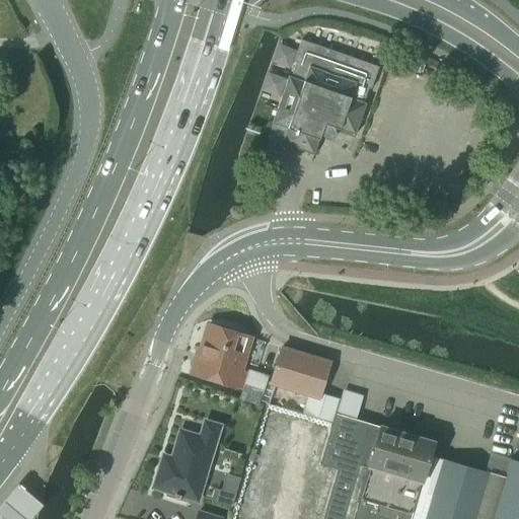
[(273,121),(273,124),(288,129),(282,144),(312,155),(313,150),(319,131),(323,137),(330,136),(336,131),(336,125),(339,126),(356,132),(367,99),(378,67),(301,40),(290,73),(273,121)]
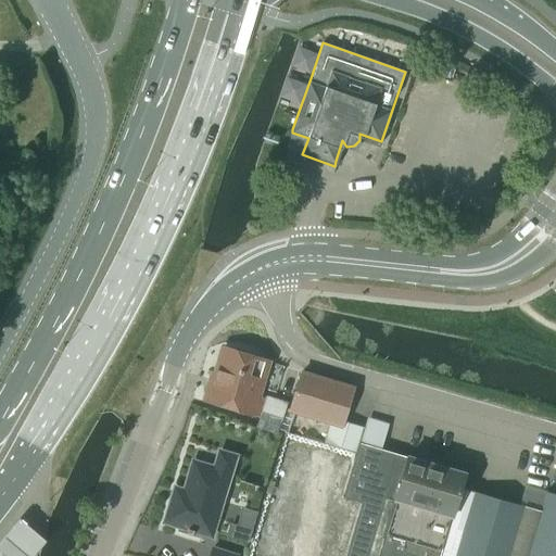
[(224,349),(214,377),(210,389),(206,399),(260,417),(256,427),(276,433),(286,403),(267,396),(266,399),(257,396),(268,364),(224,349)]
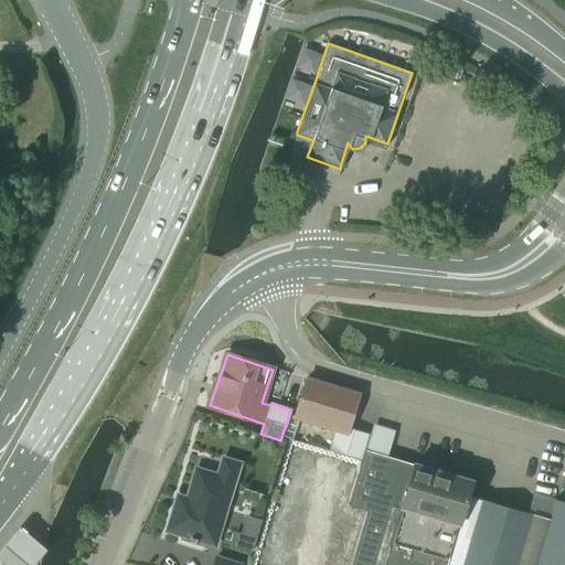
[(306,381),(294,417),(296,417),(334,429),(347,434),(348,429),(359,394),(307,379),(306,377),(306,381)]
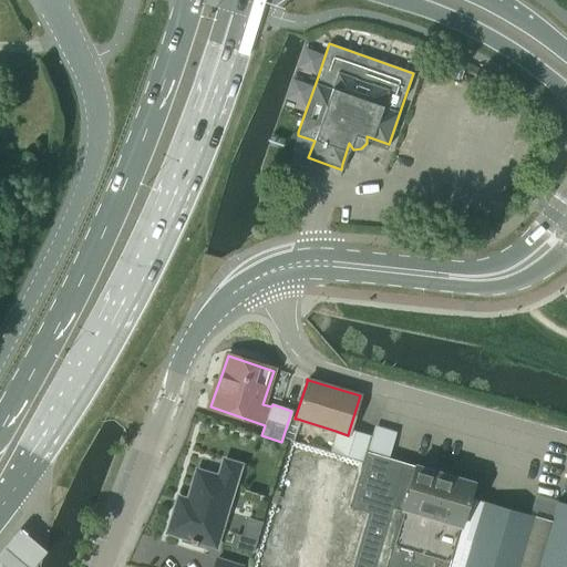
[(336,431),(329,452),(362,462),(366,452),(367,452),(371,437),(369,437),(349,431),(348,435),(336,431)]
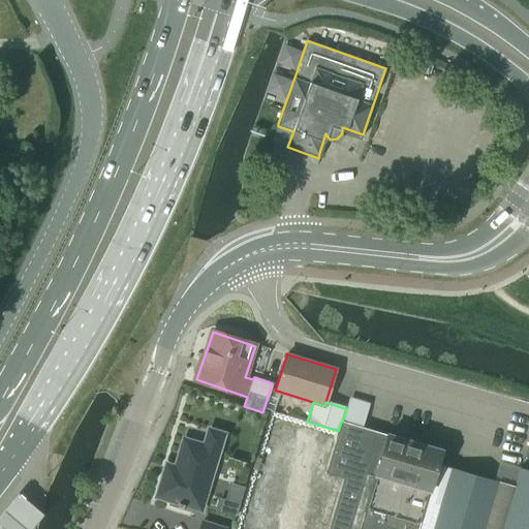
[(417,528),(438,465),(442,452),(342,422),(341,422),(338,431),(338,432),(325,472),(346,478),(331,528),(417,528)]
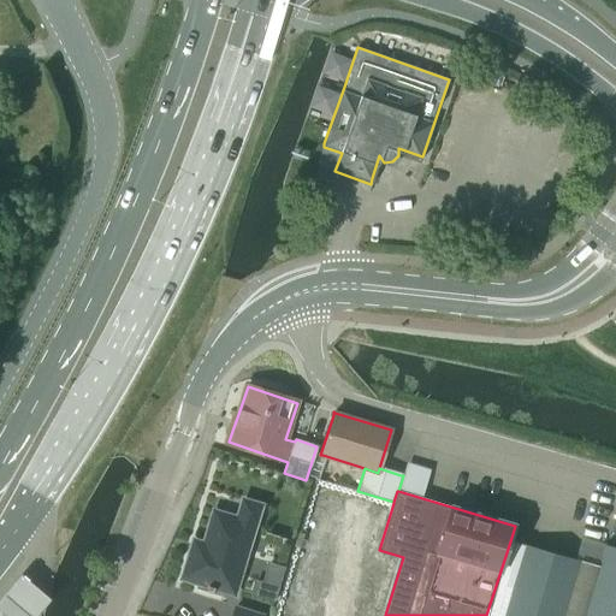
[(232,592),(259,505),(243,501),(237,519),(213,511),(200,558),(189,555),(182,578),(232,592)]
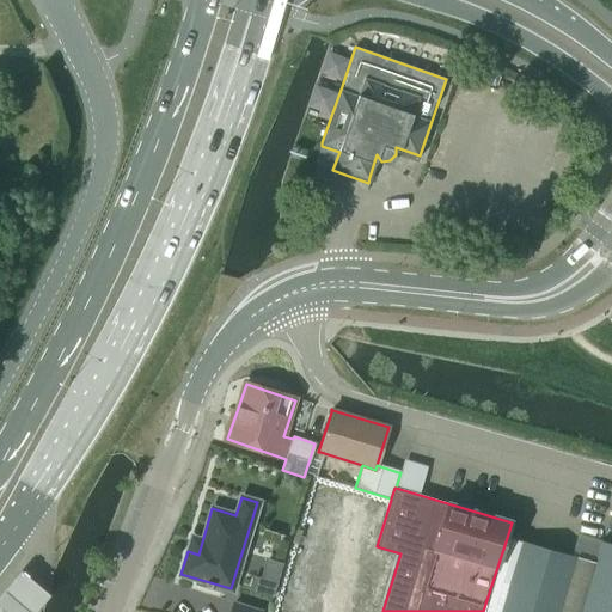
[(507,538),(483,611),(611,611),(611,544),(601,542),(594,563),(507,538)]
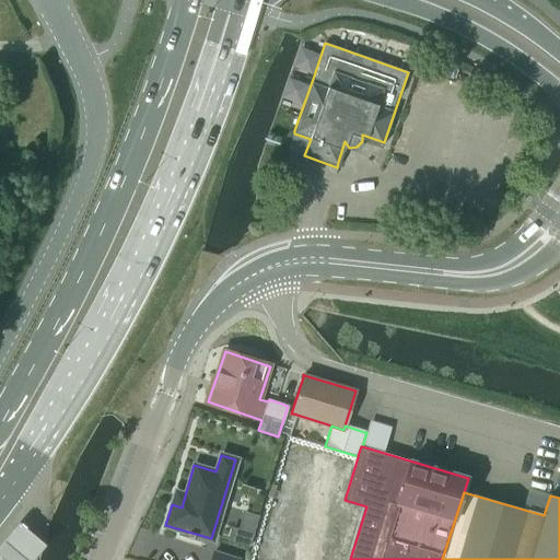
[(21,522),(0,546),(0,559),(34,559),(47,545),(21,522)]
